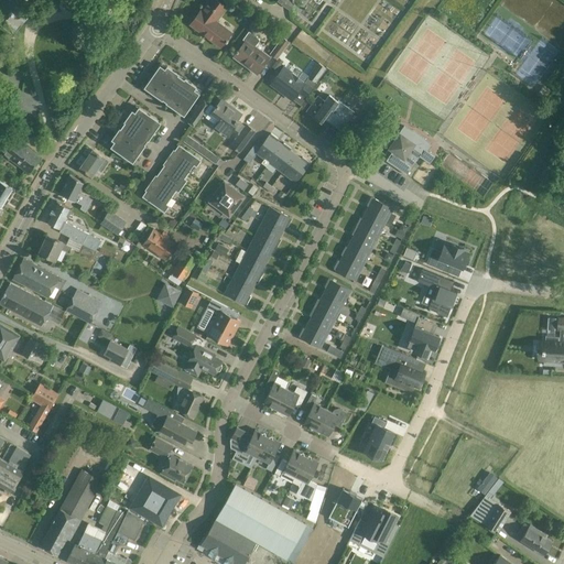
[(0,0),(0,21),(13,32),(34,6),(26,0),(0,0)]
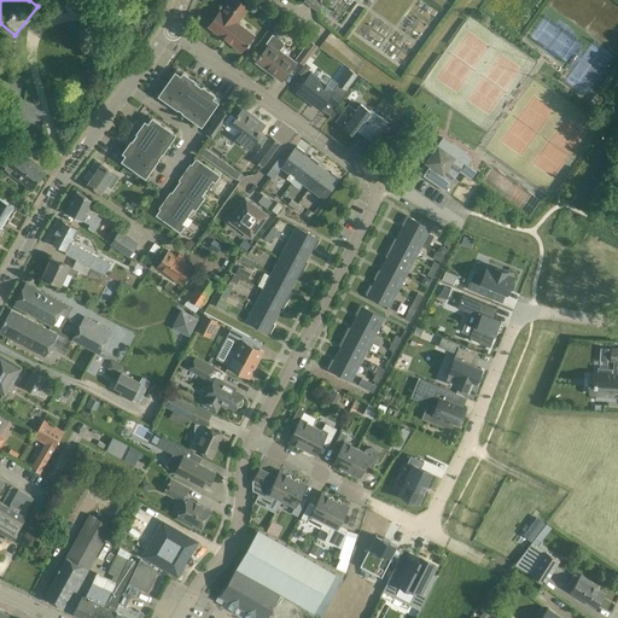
[(239,0),(227,0),(208,27),(242,52),(255,35),(238,23),(238,22),(250,7),(239,0)]
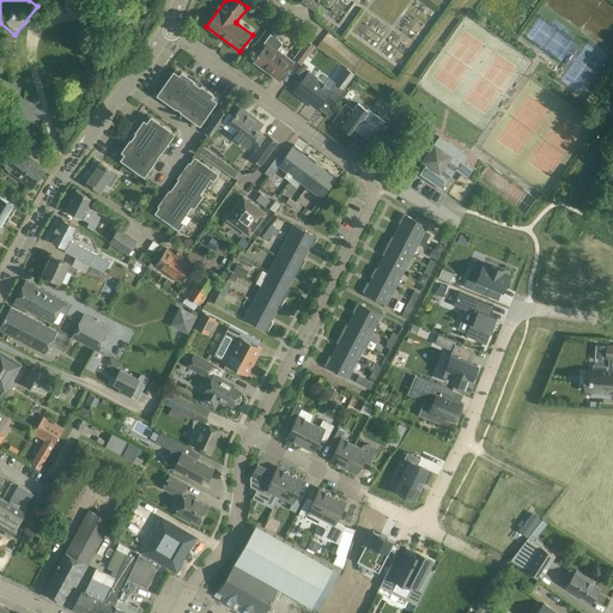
[(314,0),(301,0),(301,1),(315,11),(320,4),(314,0)]
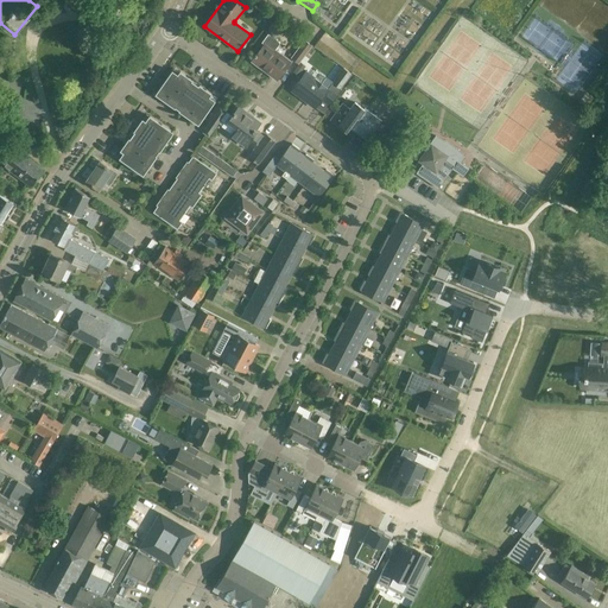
[(265,44),(252,61),(261,68),(264,65),(270,70),(268,73),(277,78),(291,59),(283,54),(285,51),(278,45),(280,43),(277,38),(273,36),(268,33),(261,42),(265,44)]
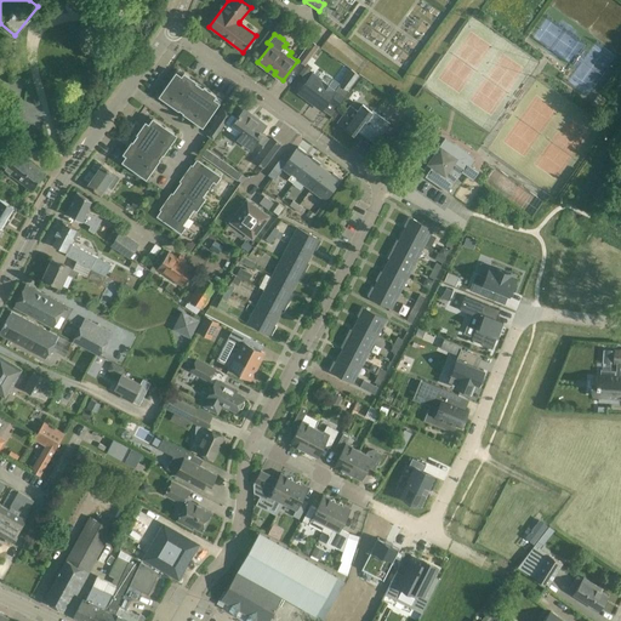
[(296,60),(305,66),(319,46),(311,40),(296,60)]
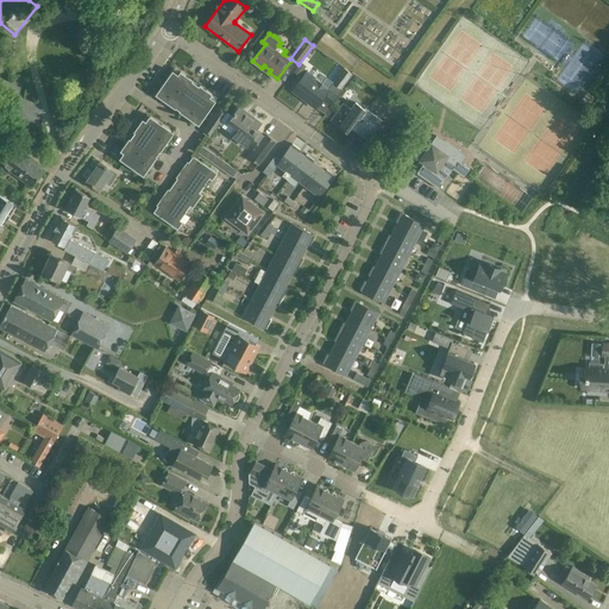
[(301,77),(305,73),(306,70),(305,70),(307,66),(305,64),(301,62),(294,73),(301,77)]
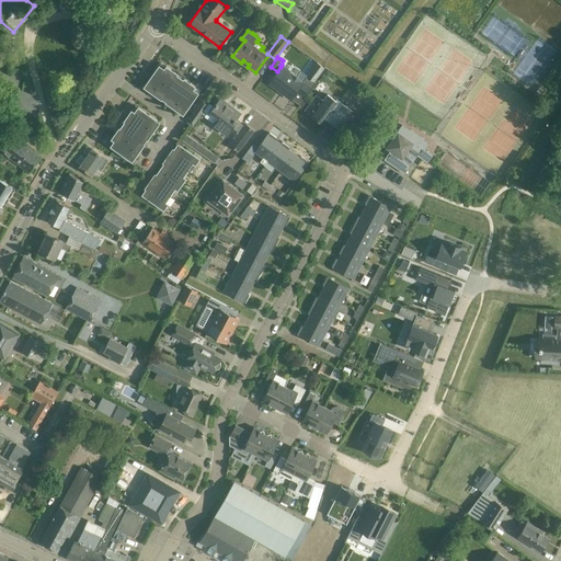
[(305,75),(301,80),(283,66),(271,81),(285,91),(284,93),(290,99),(296,91),(305,96),(315,82),(324,68),(317,61),(306,76),(305,75)]
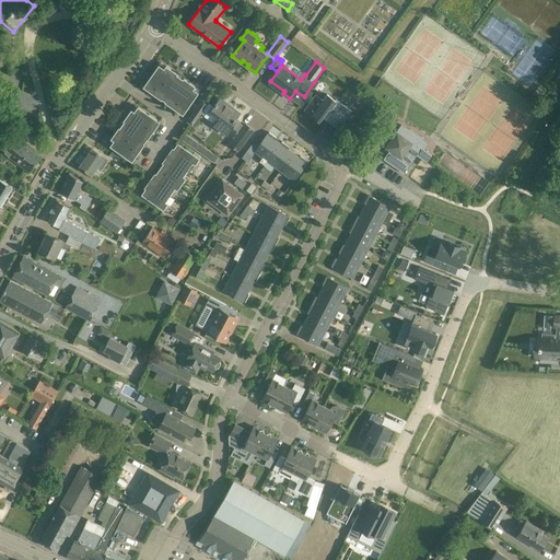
[(159,63),(143,86),(162,100),(162,98),(165,101),(164,102),(183,115),(199,92),(194,89),(196,85),(184,77),(183,78),(177,74),(178,73),(166,65),(164,68),(159,63)]
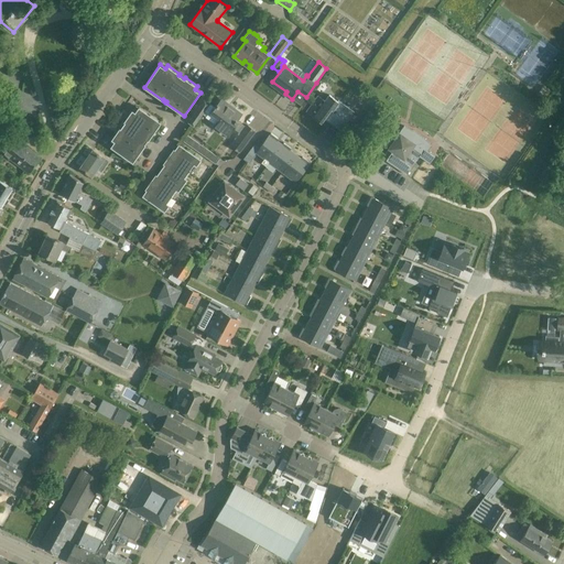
[(543,85),(538,94),(544,99),(551,90),(543,85)]
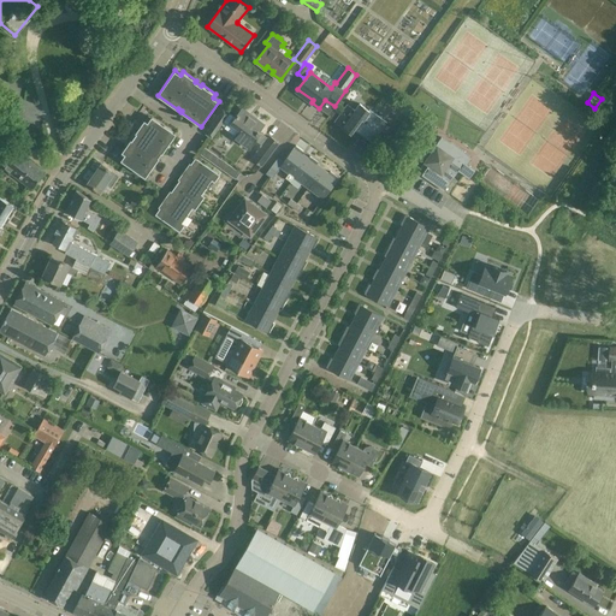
[(388,124),(369,111),(360,102),(354,110),(348,105),(336,120),(350,132),(354,129),(373,143),(388,124)]
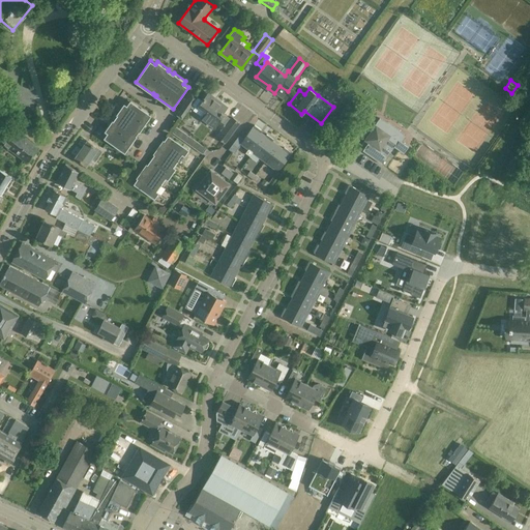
[(231,119),(224,114),(228,108),(214,97),(215,97),(208,92),(197,107),(205,112),(200,118),(213,128),(219,120),(225,124),(216,137),(225,143),(239,123),(232,117),(231,119)]
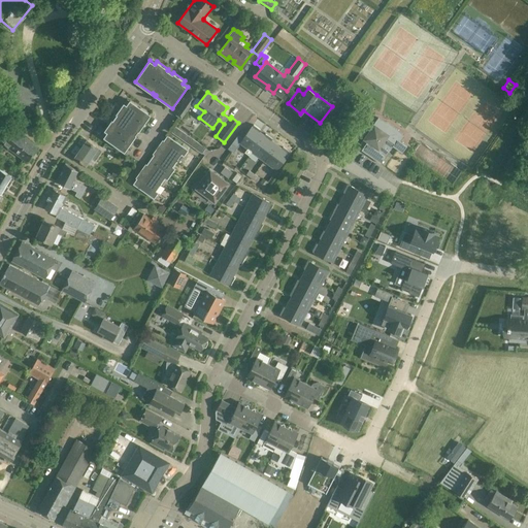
[(106,132),(103,137),(125,152),(137,135),(136,134),(138,131),(139,132),(151,114),(130,99),(126,104),(124,102),(116,113),(117,114),(112,120),(112,119),(104,130),(106,132)]
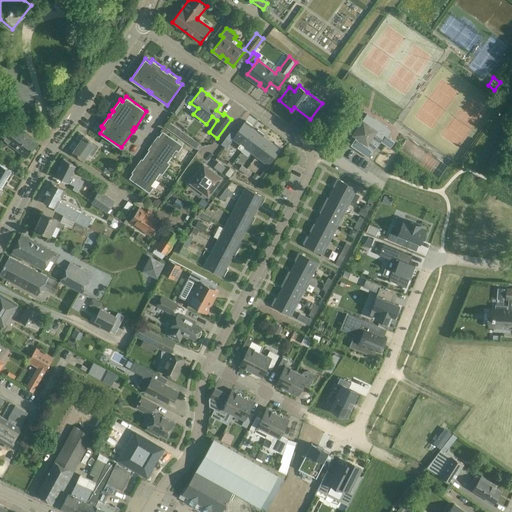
[(325,114),(320,111),(313,121),(318,124),(325,114)]
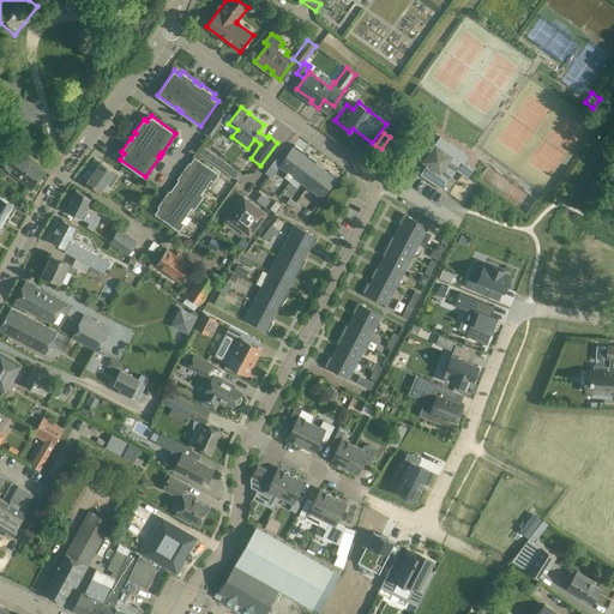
[(294,175),(307,157),(301,152),(304,150),(295,144),(282,161),(278,158),(275,163),(274,162),(265,173),(271,178),(281,166),(288,172),(284,176),(290,180),(294,175)]
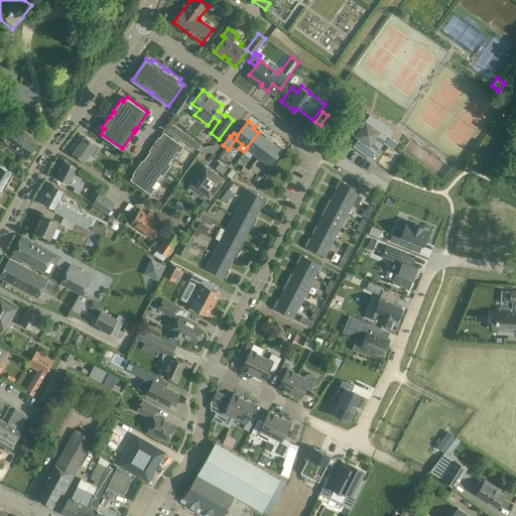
[(380,131),(366,121),(356,136),(359,138),(353,146),(372,159),(384,142),(393,149),(397,143),(393,140),(394,139),(393,138),(392,140),(390,138),(393,134),(387,130),(380,131)]
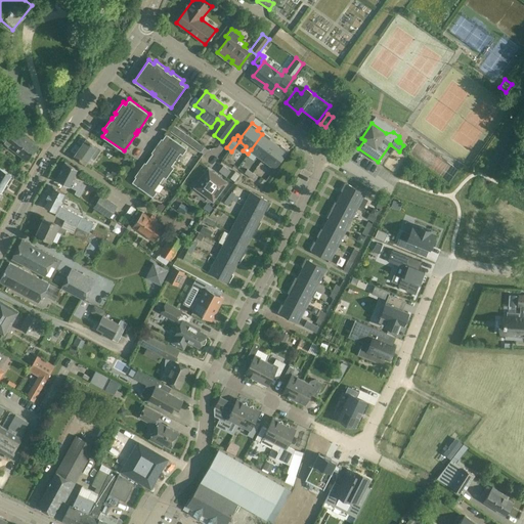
[(0,139),(27,160),(38,146),(9,124),(0,136),(0,139)]
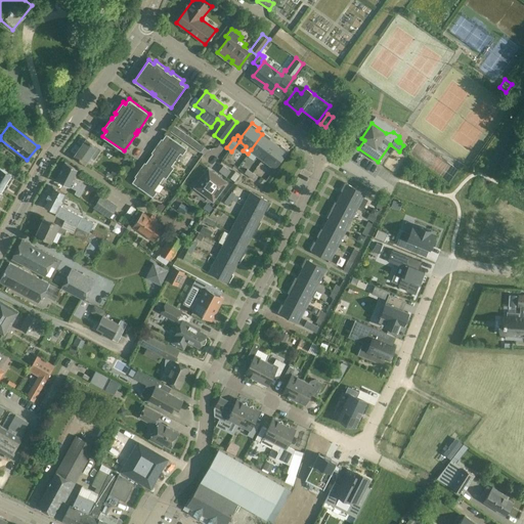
[(264,132),(262,134),(251,149),(263,159),(274,143),(269,139),(270,137),(264,132)]
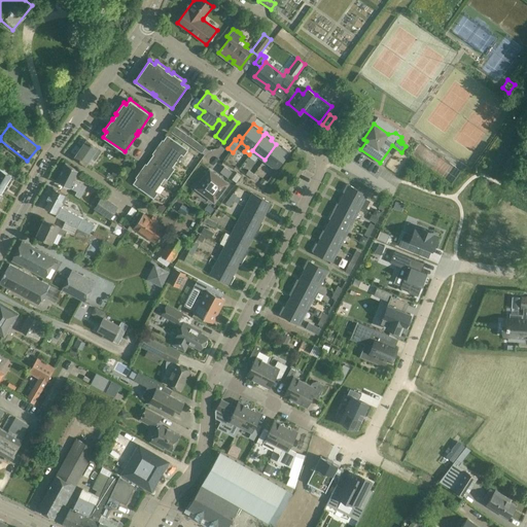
[(157,146),(177,160),(181,154),(183,155),(188,149),(167,135),(164,140),(163,139),(157,146)]
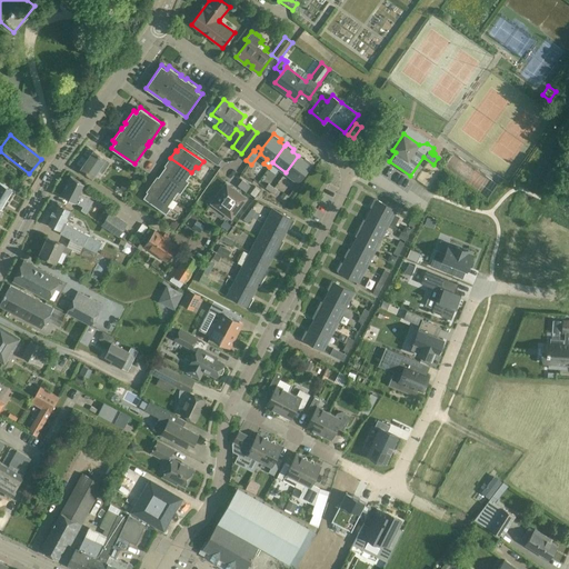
[(109,162),(106,160),(107,159),(93,151),(81,169),(93,178),(98,170),(102,172),(109,162)]
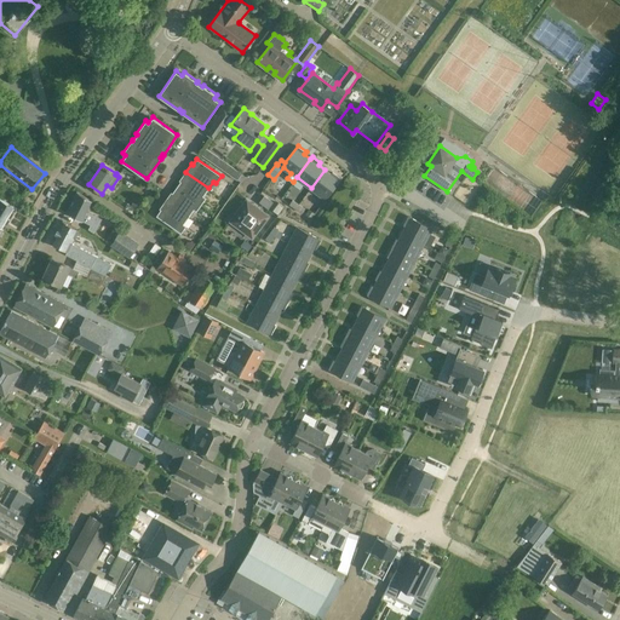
[(333,172),(331,174),(325,170),(311,188),(326,199),(342,178),(333,172)]
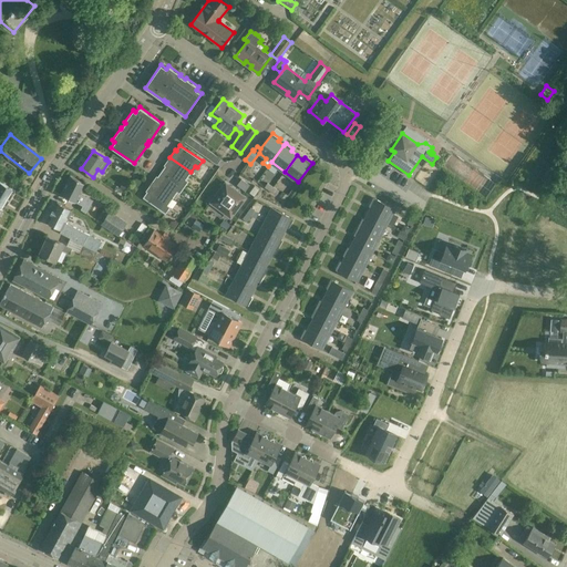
[(161,171),(184,187),(188,181),(186,178),(191,172),(169,157),(164,165),(165,166),(161,171)]
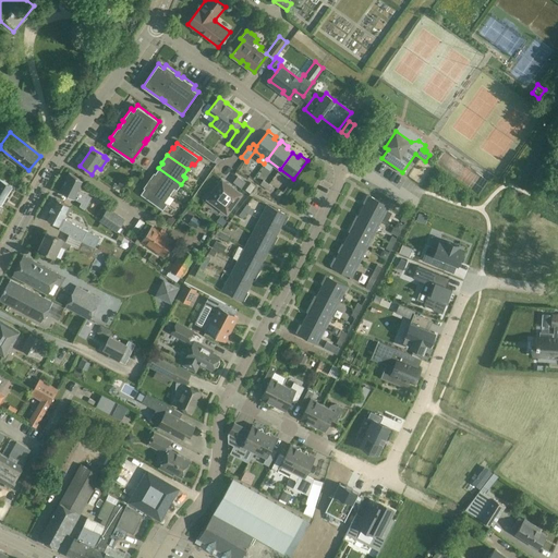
[(148,180),(169,195),(174,189),(177,190),(181,184),(158,168),(155,173),(154,172),(148,180)]
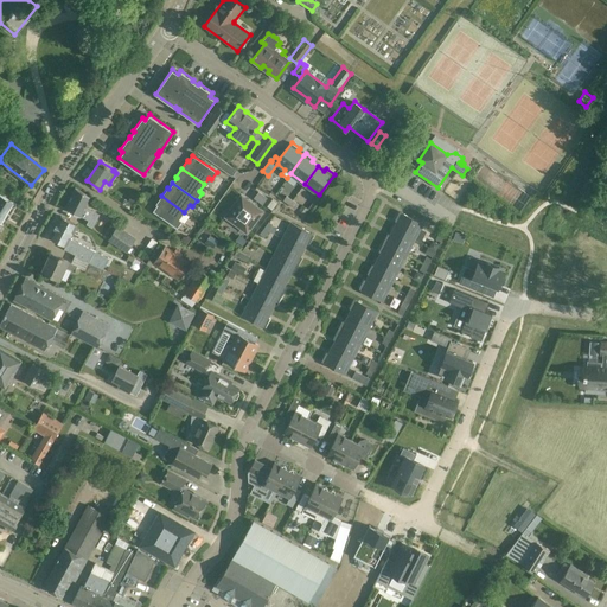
[(93,228),(100,215),(85,208),(91,197),(76,189),(65,209),(88,221),(85,224),(91,228),(93,227),(93,228)]
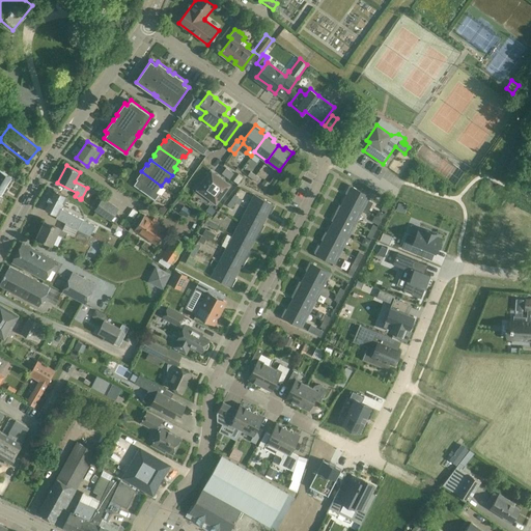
[(229,179),(234,173),(226,167),(222,173),(229,179)]
